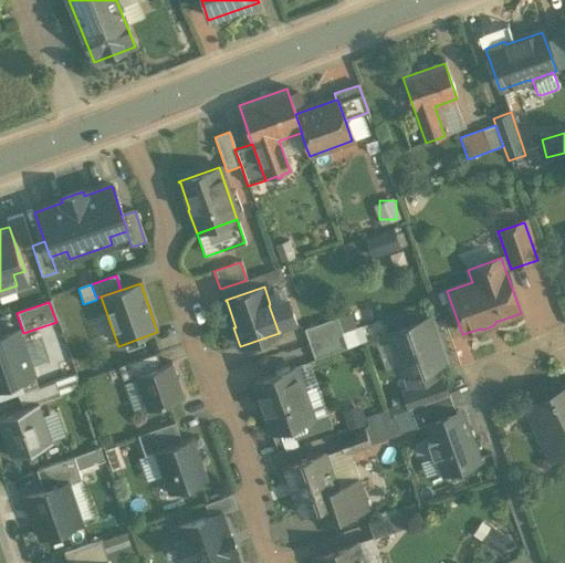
[(428,318),(388,332),(404,375),(408,388),(439,377),(433,365),(443,362),(428,318)]
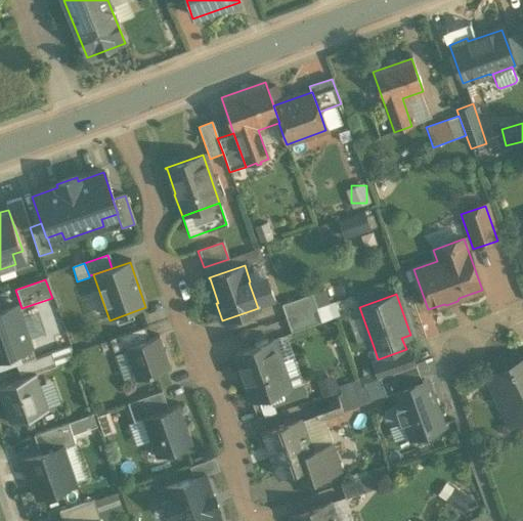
[(312,295),(281,305),(286,319),(316,308),(312,295)]
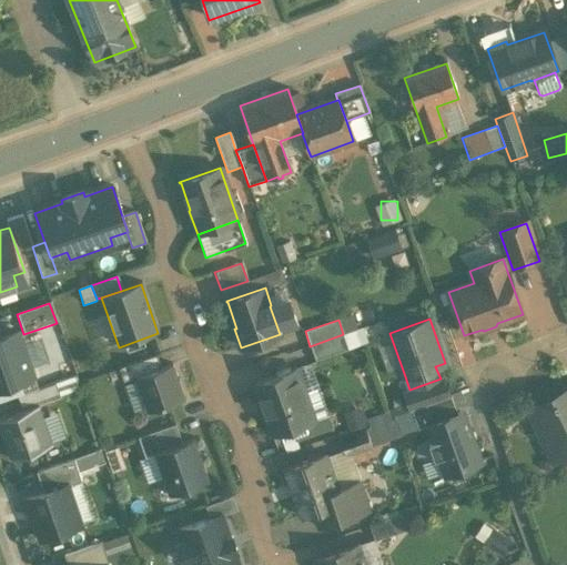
[(355,331),(343,334),(348,350),(361,345),(355,331)]
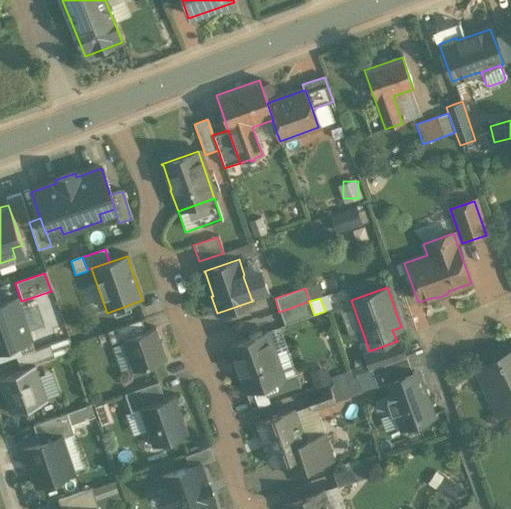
[(15,301),(0,306),(0,350),(29,340),(15,301)]
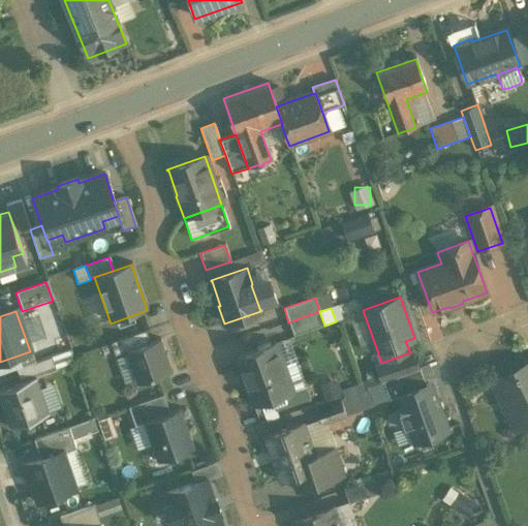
[(319,311),(288,322),(293,336),(324,326),(319,311)]
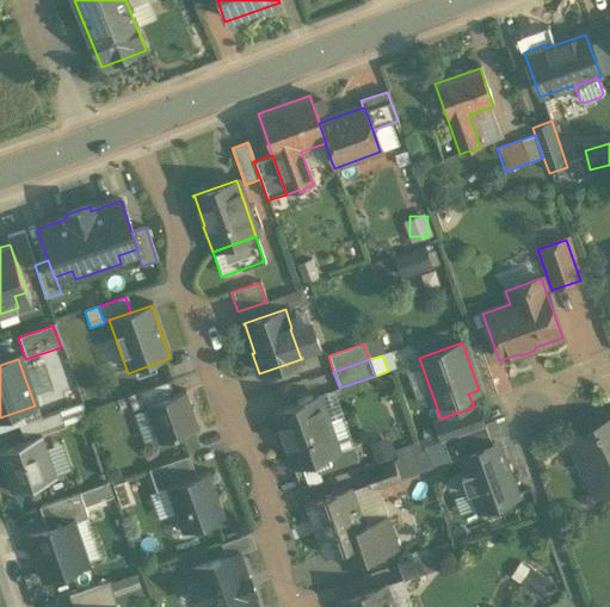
[(168,382),(128,396),(133,410),(145,406),(173,396),(168,382)]
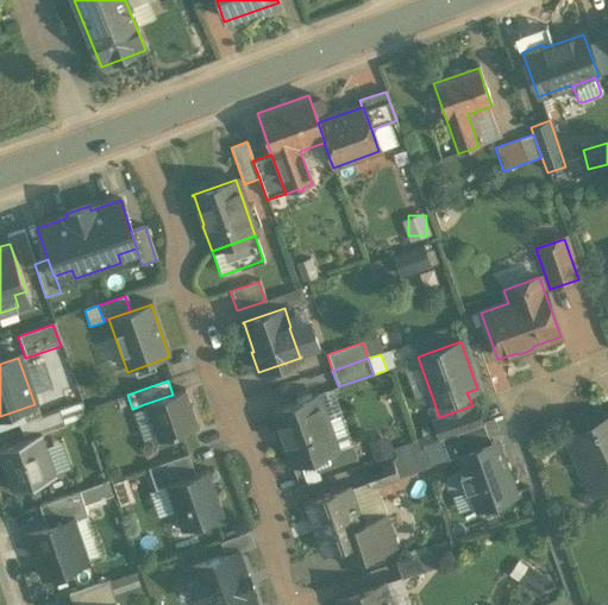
[(173,395),(144,404),(157,441),(198,428),(185,390),(173,395)]
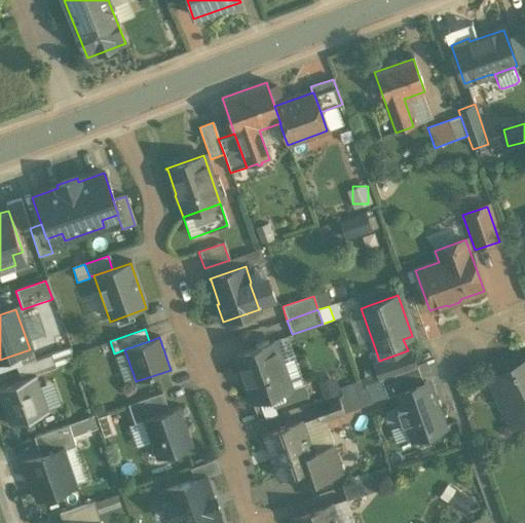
[(273,341),(234,356),(252,403),(270,397),(291,389),(288,381),(273,341)]
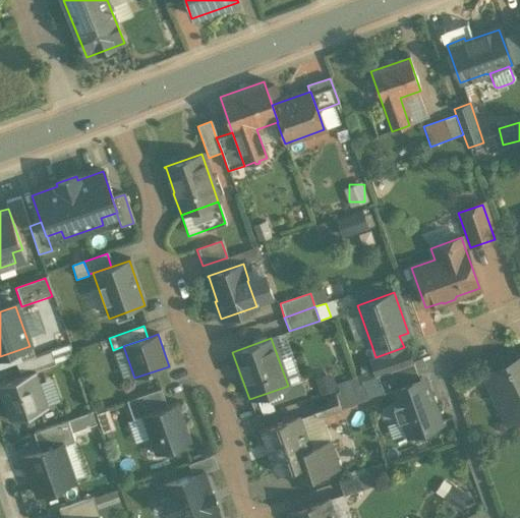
[(376,357),(370,359),(377,377),(411,364),(405,347),(404,347),(376,357)]
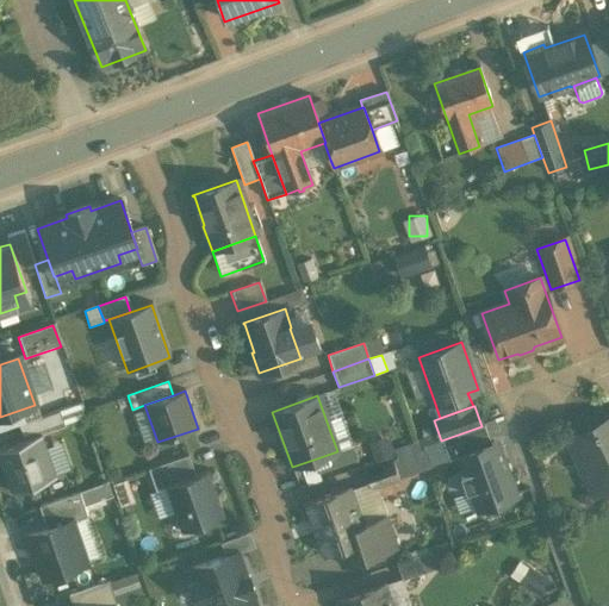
[(57,412),(43,418),(48,432),(63,428),(57,412)]
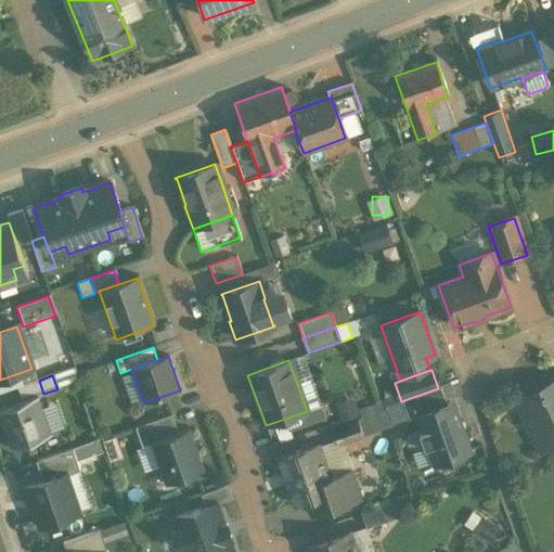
[(550,381),(541,385),(540,389),(517,401),(541,449),(553,441),(553,382),(550,381)]
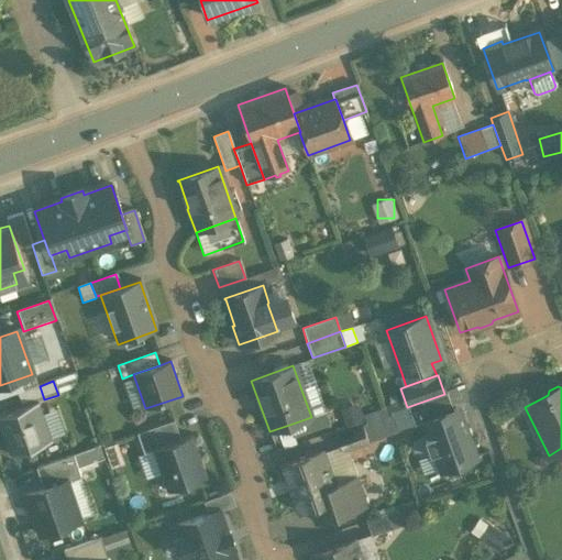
[(37,402),(0,415),(0,429),(9,457),(52,441),(37,402)]
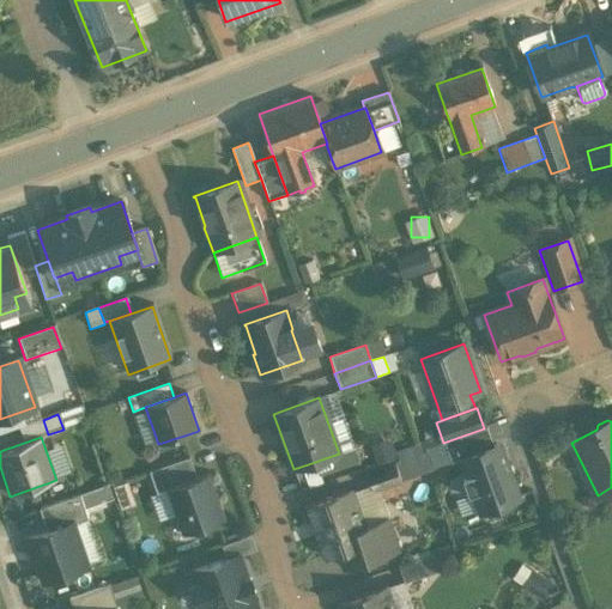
[(350,439),(335,444),(339,454),(315,462),(319,474),(357,461),(350,439)]
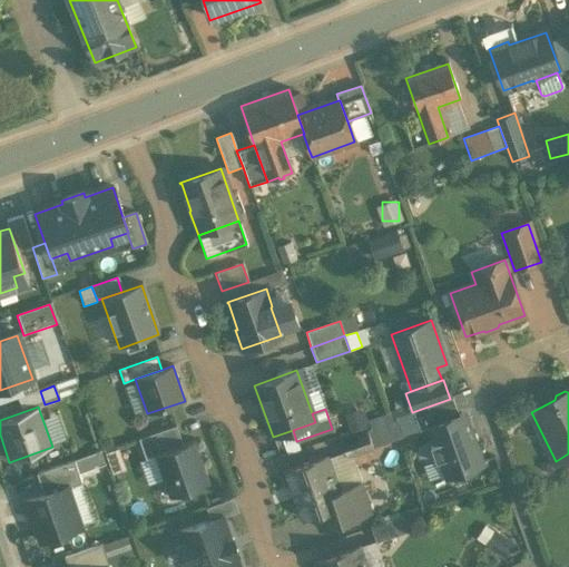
[(458,416),(428,427),(434,445),(429,446),(434,461),(440,460),(445,477),(481,465),(467,422),(460,424),(458,416)]
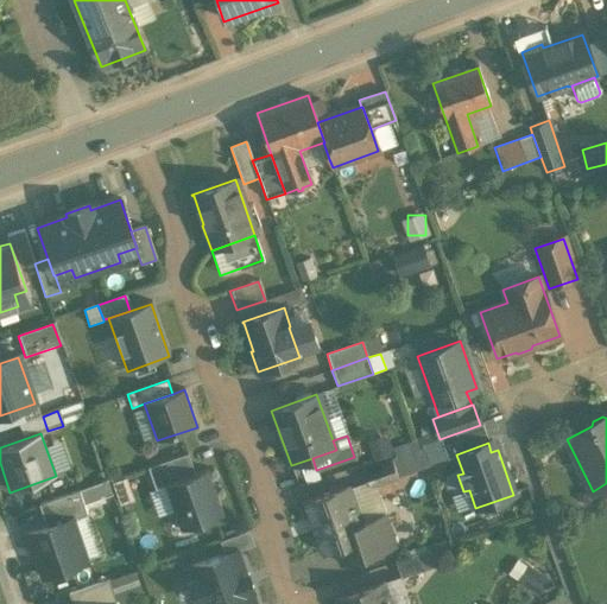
[(419,449),(390,459),(397,477),(425,468),(419,449)]
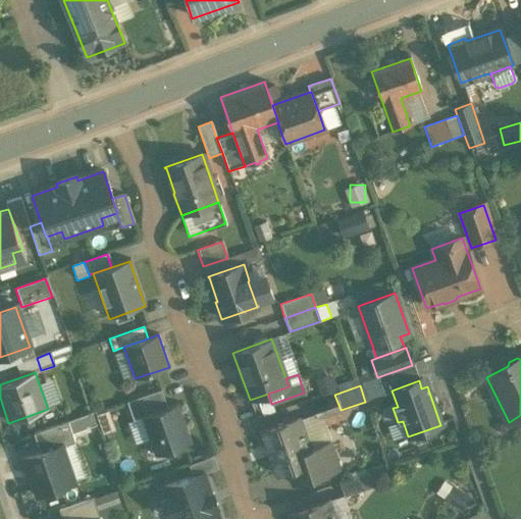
[(161,390),(126,402),(133,420),(142,417),(142,416),(167,407),(161,390)]
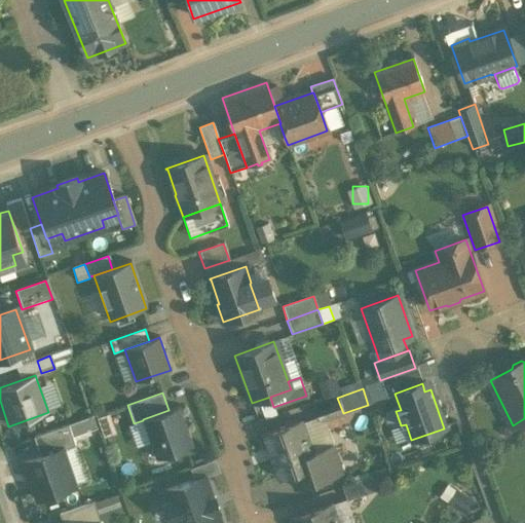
[(337,398),(337,397),(314,405),(320,422),(343,414),(343,413),(337,398)]
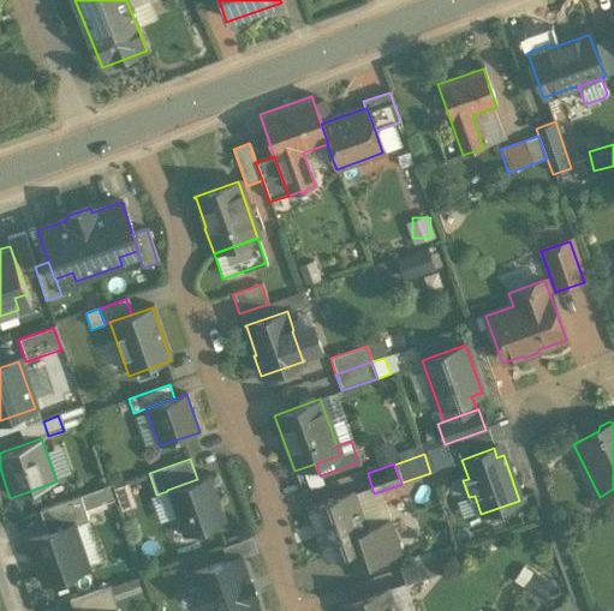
[(225,521),(209,475),(197,479),(167,490),(167,491),(183,535),(225,521)]
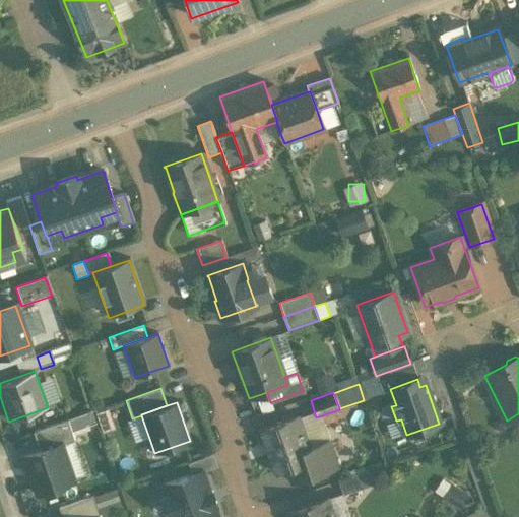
[(297,416),(260,429),(265,445),(266,444),(276,471),(274,472),(275,473),(286,469),(292,483),(336,468),(327,441),(308,448),(297,416)]
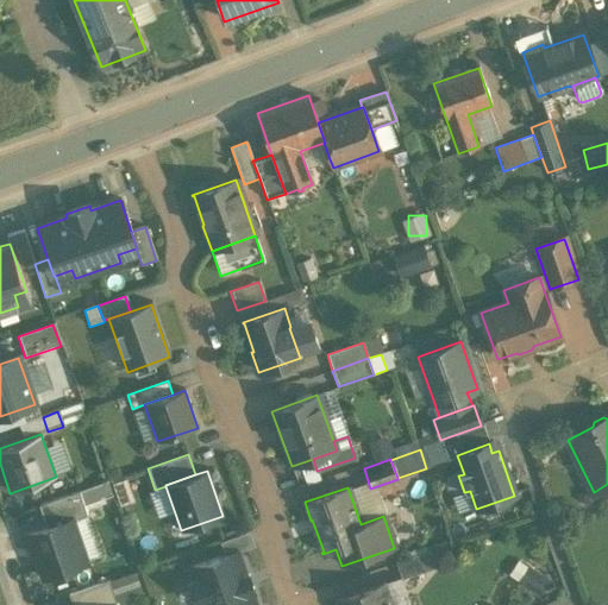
[(38,506),(45,530),(70,521),(71,522),(86,517),(79,493),(38,506)]
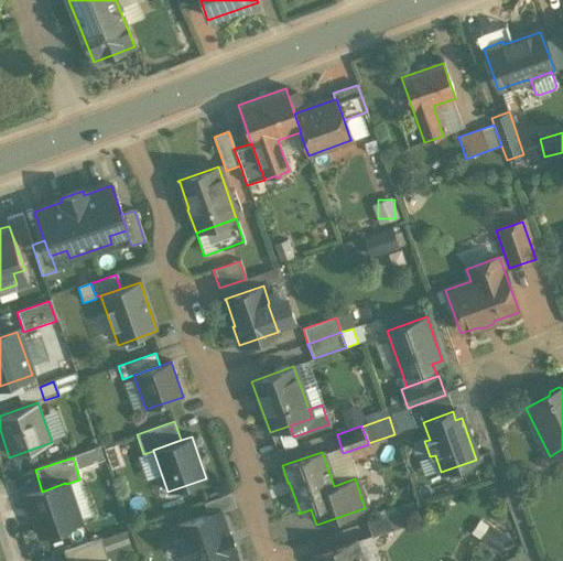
[(42,492),(22,498),(26,513),(31,511),(40,537),(79,522),(66,484),(65,483),(42,492)]
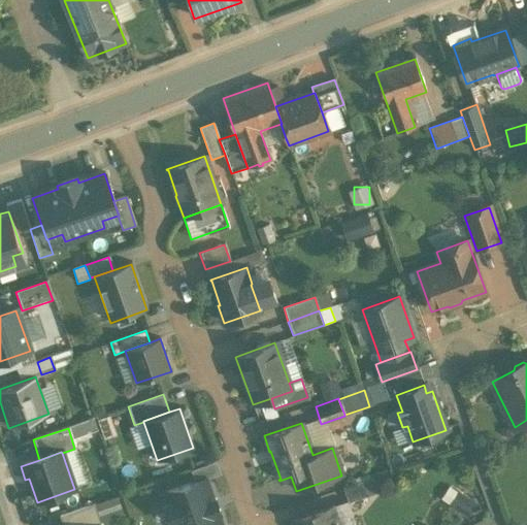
[(216,462),(191,471),(195,483),(204,480),(219,473),(216,462)]
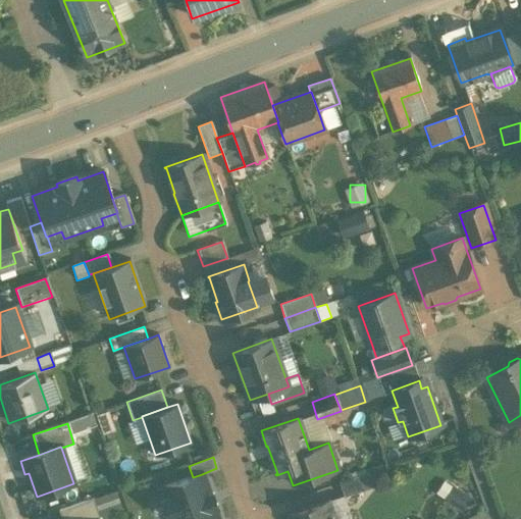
[(369,472),(339,482),(344,498),(374,487),(369,472)]
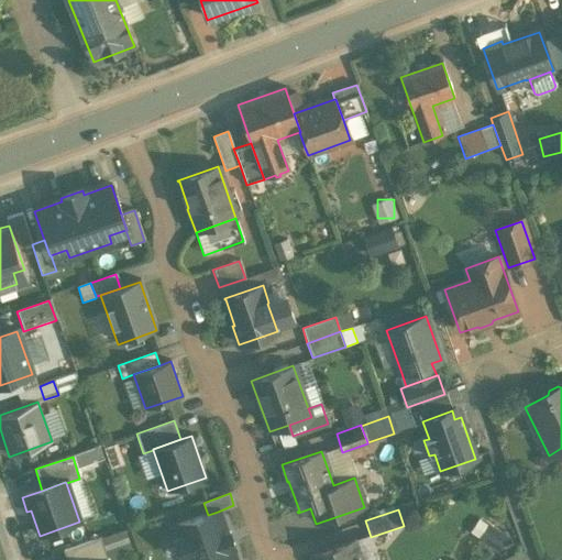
[(208,515),(176,526),(180,538),(176,539),(182,558),(187,556),(188,559),(234,559),(230,547),(233,546),(229,533),(226,534),(218,512),(208,515)]
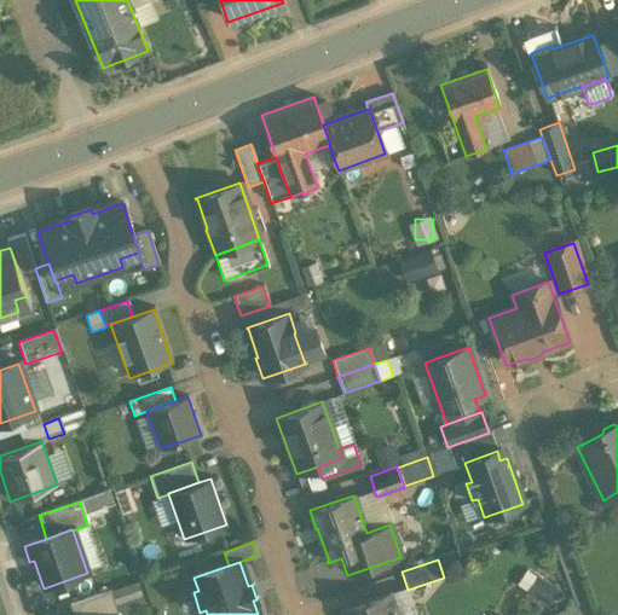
[(549,607),(560,591),(539,575),(529,590),(549,607)]
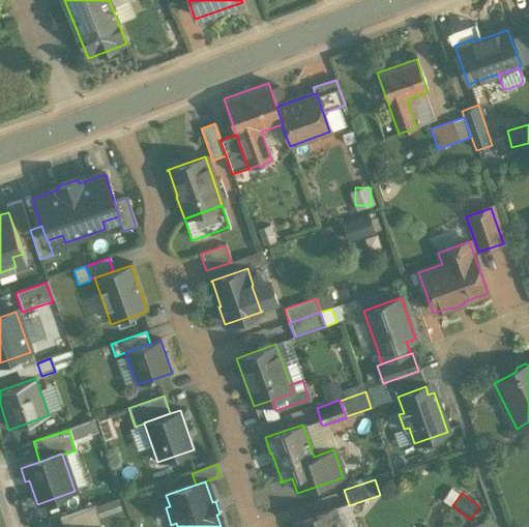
[(118,496),(96,504),(103,522),(124,514),(118,496)]
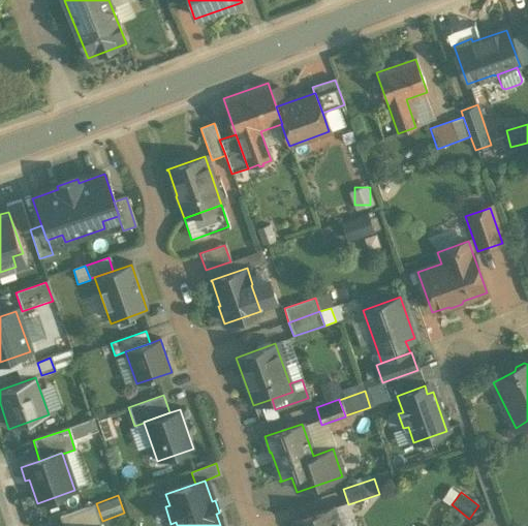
[(59,519),(61,525),(100,525),(94,506),(59,519)]
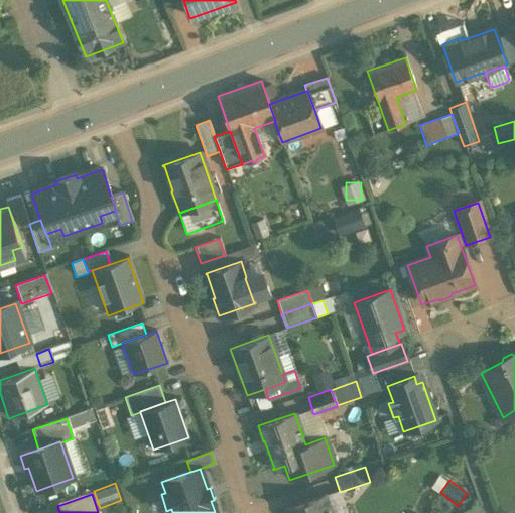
[(330,512),(324,495),(286,507),(287,509),(288,508),(289,512),(330,512)]
